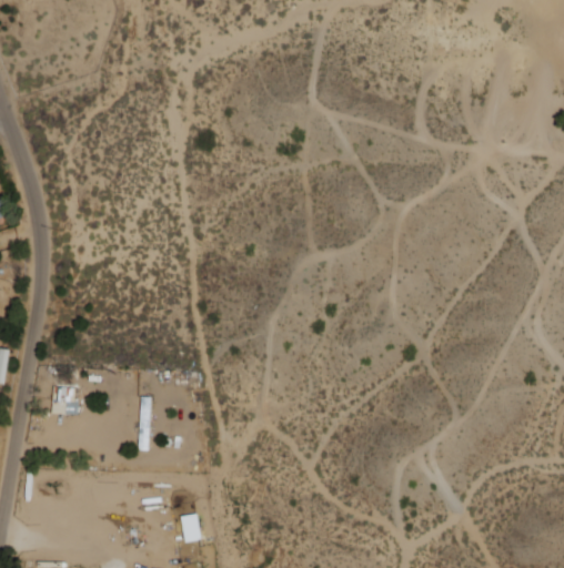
[(9,350),(0,348),(0,384),(4,384),(9,350)]
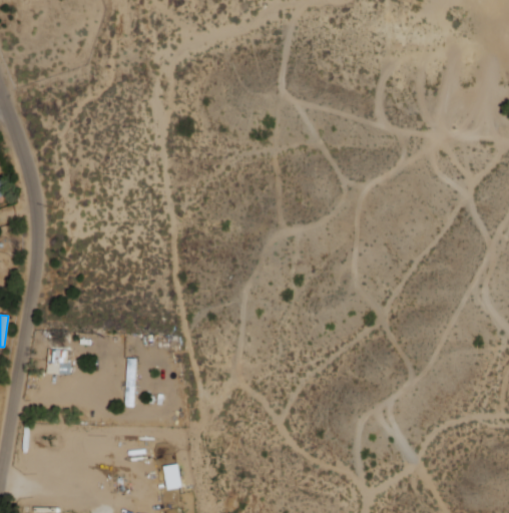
[(48,351),(70,352),(69,374),(47,373),(48,351)]
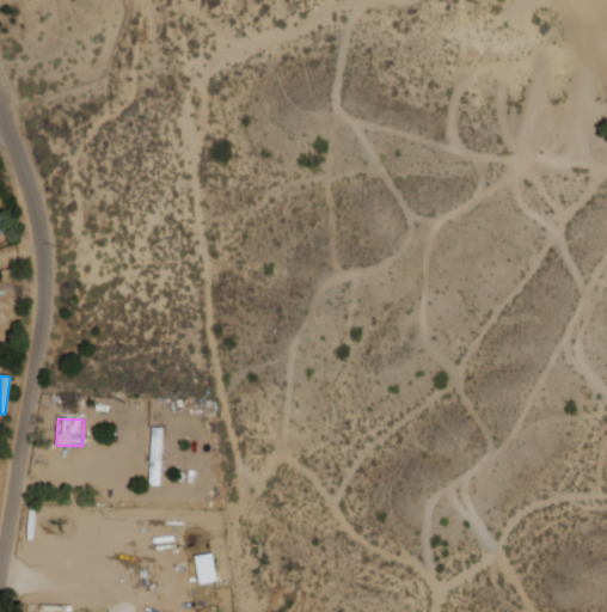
[(152,427),(164,428),(160,488),(147,487),(148,466),(143,466),(145,457),(149,457),(152,427)]
